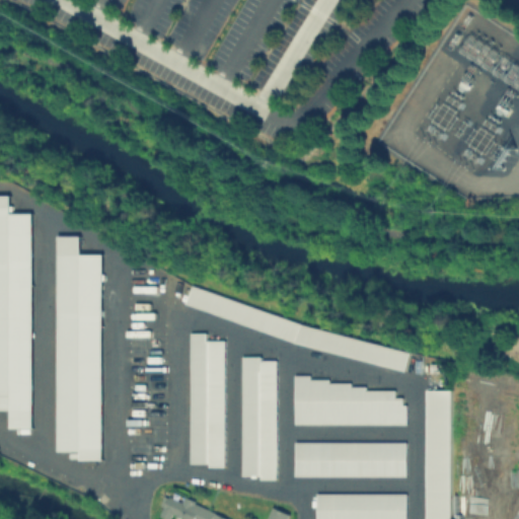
[(31,211),(30,426),(9,426),(9,409),(0,409),(0,194),(10,195),(10,211),(31,211)]
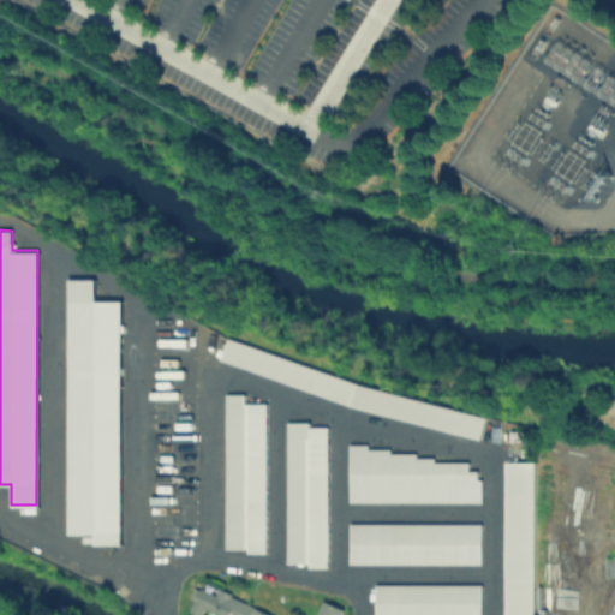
[(123,298),(120,542),(95,542),(95,531),(66,531),(67,278),(96,278),(96,298),(123,298)]
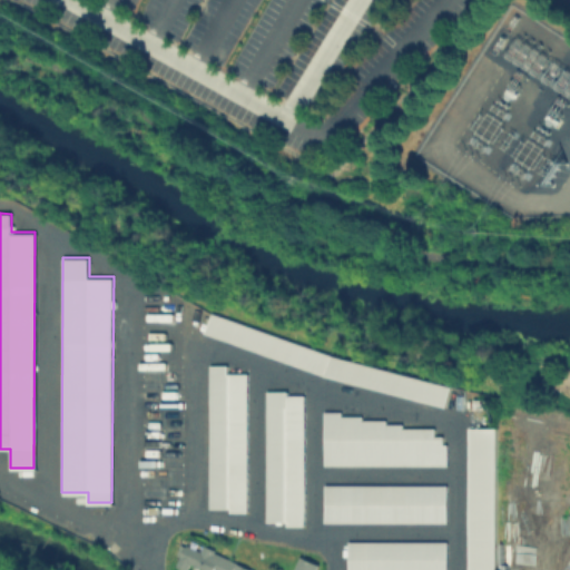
[(454,387),(450,408),(322,373),(203,333),(210,312),(330,354),(454,387)]
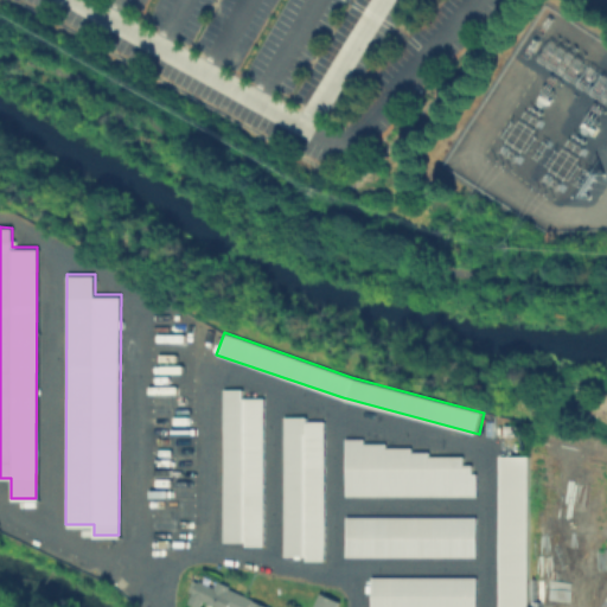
[(262,396),(261,541),(221,540),(221,388),(238,388),(238,396),(262,396)]
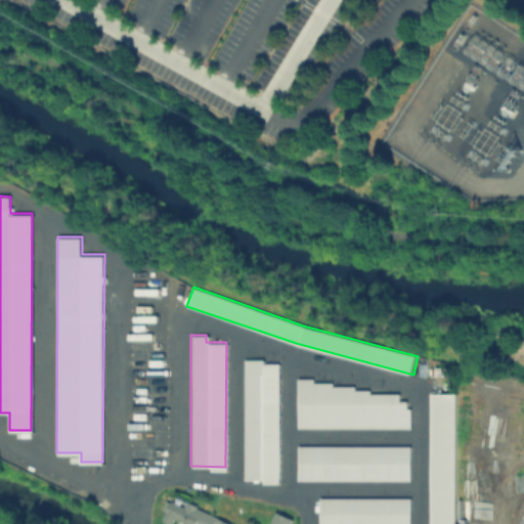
[(282,362),(282,481),(249,480),(249,361),(282,362)]
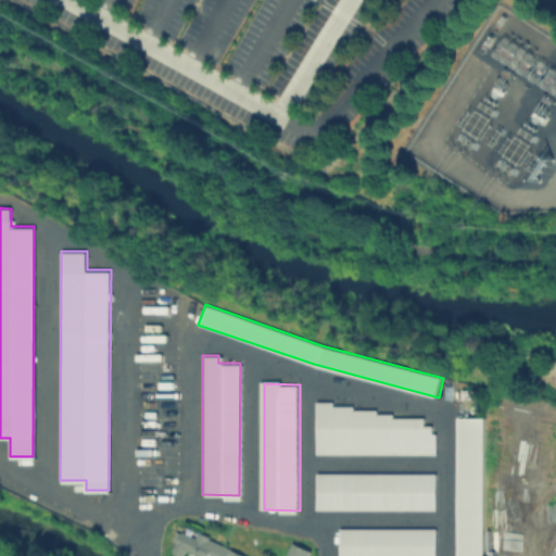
[(478,391),(478,402),(460,402),(460,391),(478,391)]
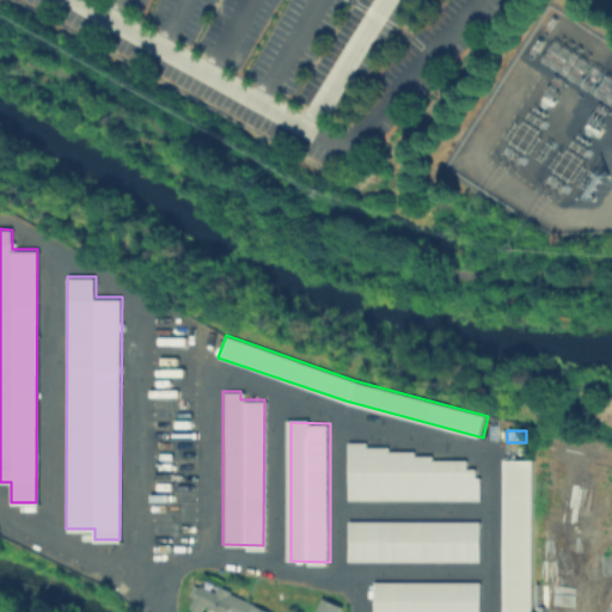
[(488,476),(488,501),(353,500),(353,442),(369,442),(369,447),(393,447),(393,452),(420,452),(420,456),(436,456),(436,461),(472,461),(472,470),(481,470),(481,476),(488,476)]
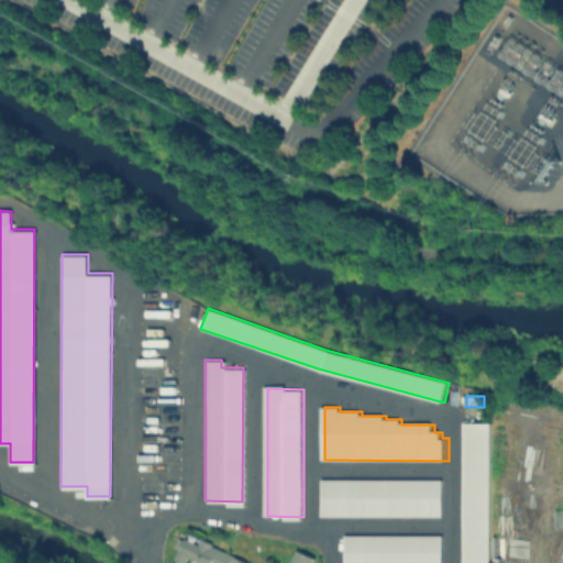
[(496,428),(495,562),(467,562),(468,427),(496,428)]
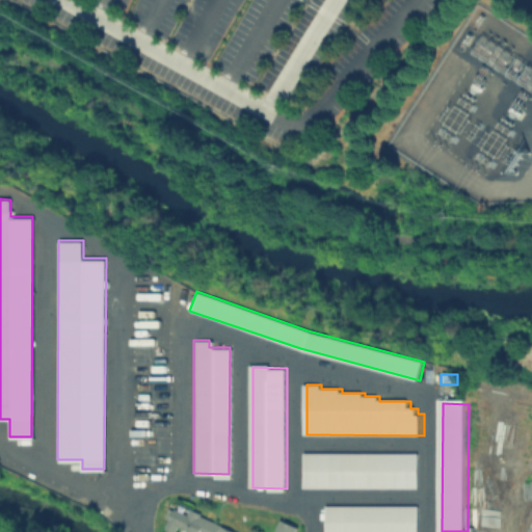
[(425,454),(424,490),(309,489),(309,454),(425,454)]
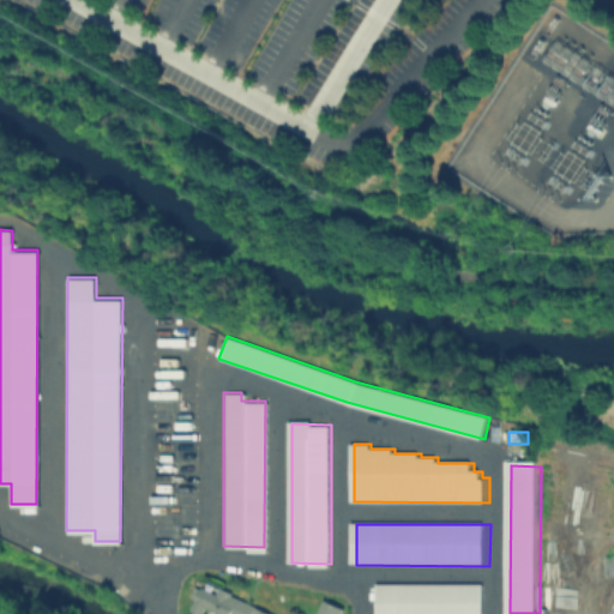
[(199,582),(268,613),(266,613),(218,613),(199,605),(194,613),(186,611),(199,582)]
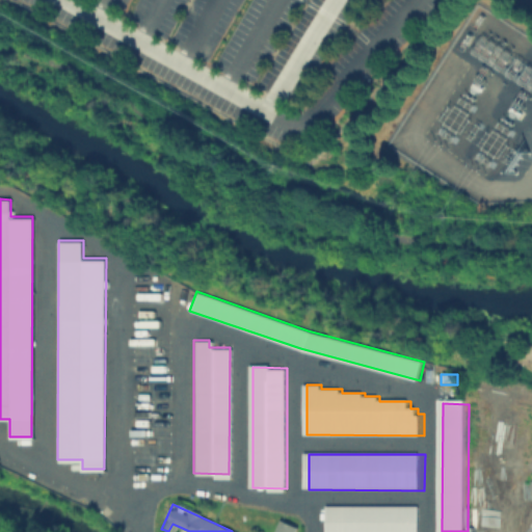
[(415,508),(415,531),(323,531),(323,508),(415,508)]
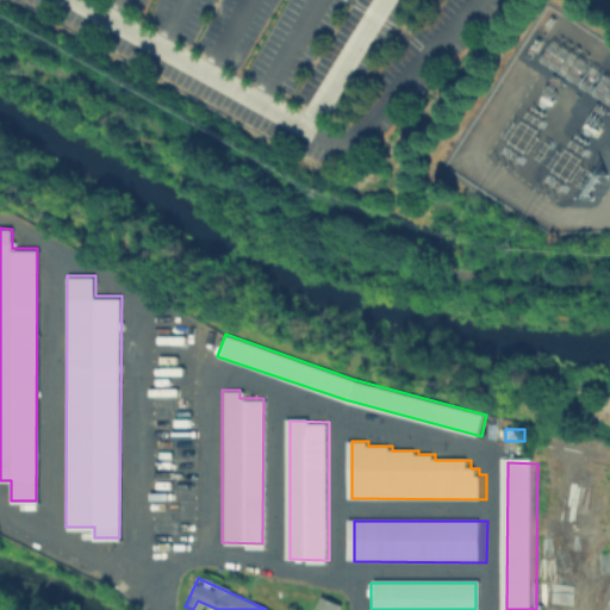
[(311,609),(336,609),(338,603),(317,595),(311,609)]
